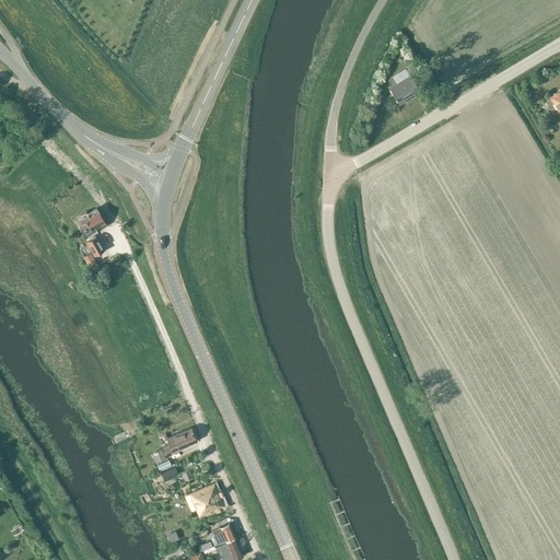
[(420,91),(415,81),(421,78),(412,65),(406,69),(409,74),(389,86),(398,102),(410,94),(411,96),(420,91)]
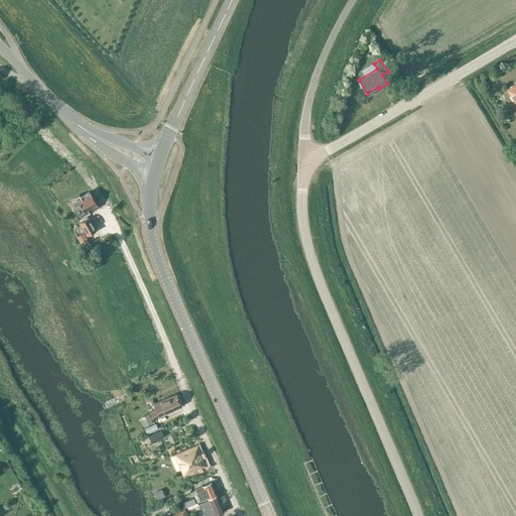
[(515,84),(507,89),(515,104),(515,84)]
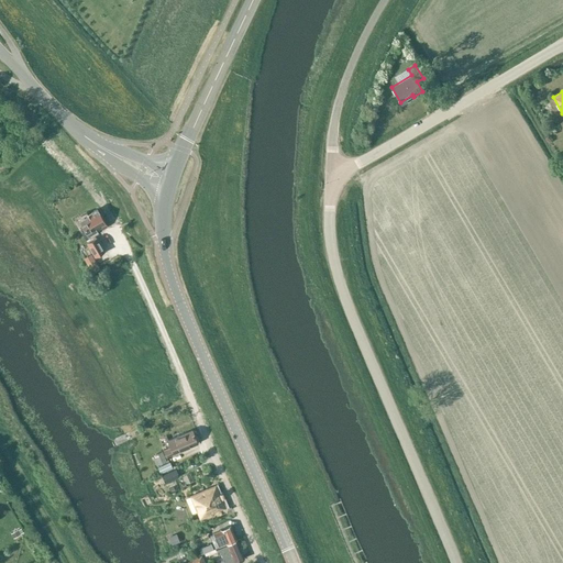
[(107,228),(97,210),(83,218),(80,216),(75,219),(87,239),(107,228)]
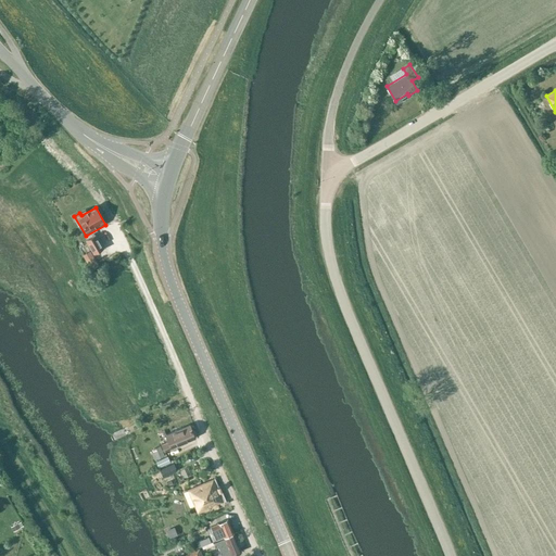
[(96,235),(86,240),(95,253),(103,248),(96,235)]
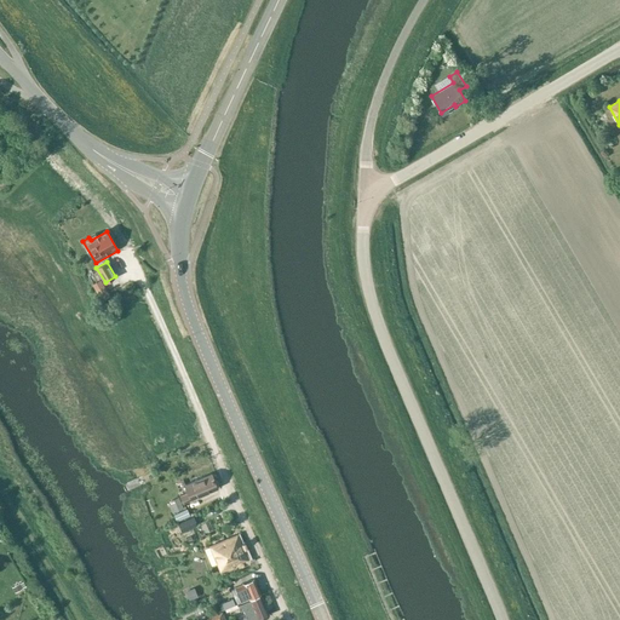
[(102,299),(109,296),(101,279),(92,283),(102,299)]
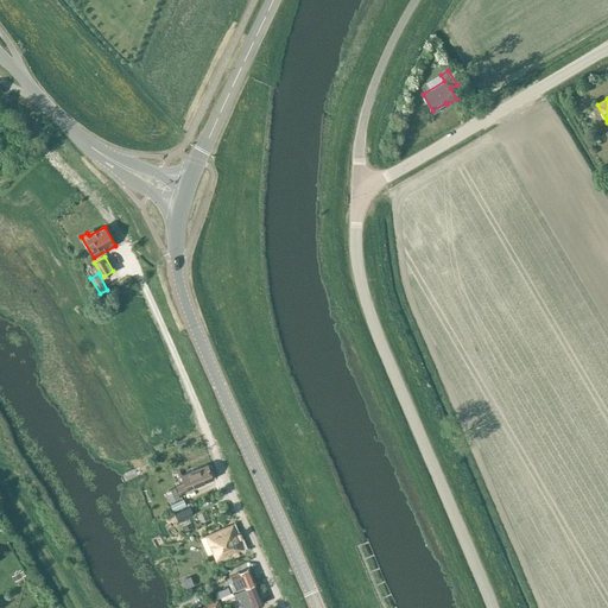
[(184,482),(177,486),(181,493),(214,479),(208,464),(182,475),(184,482)]
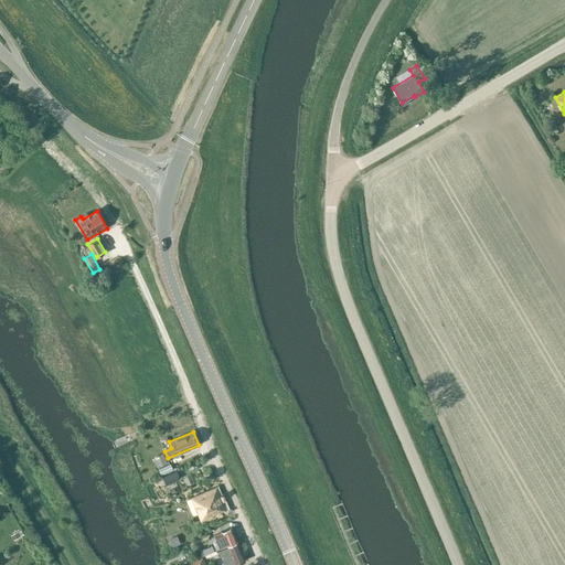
[(131,445),(128,436),(119,439),(123,448),(131,445)]
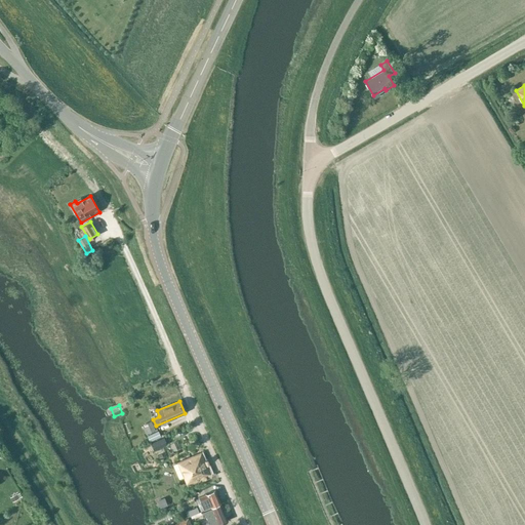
[(151,420),(142,425),(146,434),(148,433),(153,431),(155,430),(151,420)]
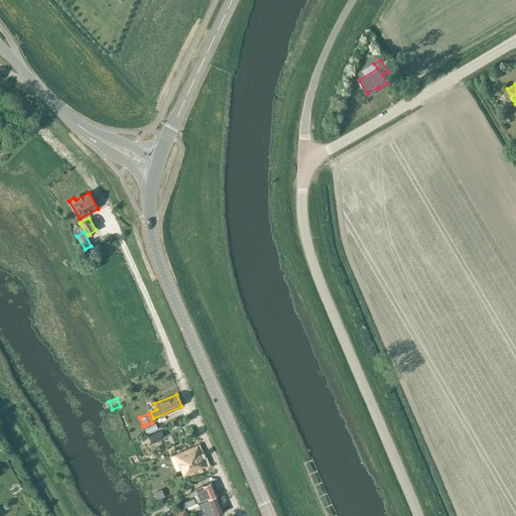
[(150,424),(144,426),(147,434),(157,429),(155,422),(150,424)]
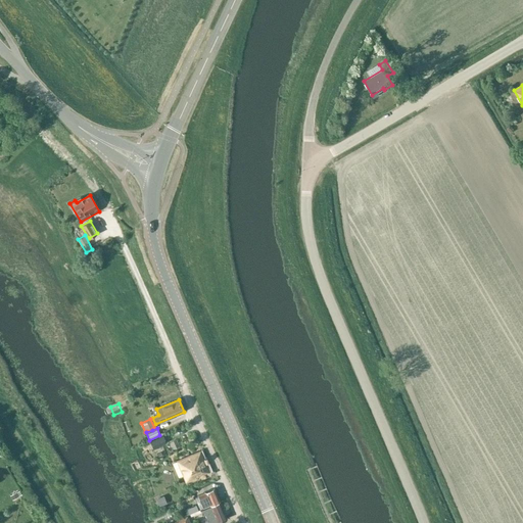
[(153,448),(167,443),(163,436),(150,441),(153,448)]
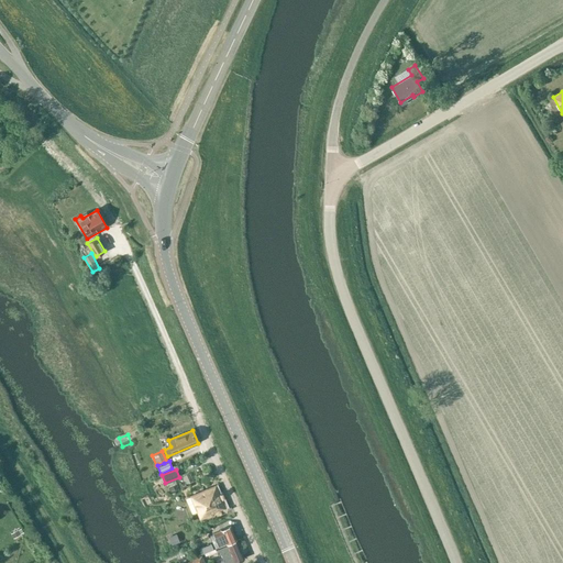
[(216,486),(191,496),(200,518),(225,508),(216,486)]
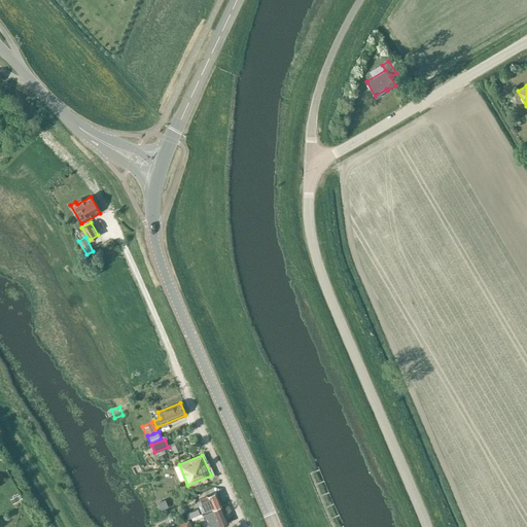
[(202,514),(221,504),(216,493),(207,497),(200,500),(204,508),(200,511),(202,514)]
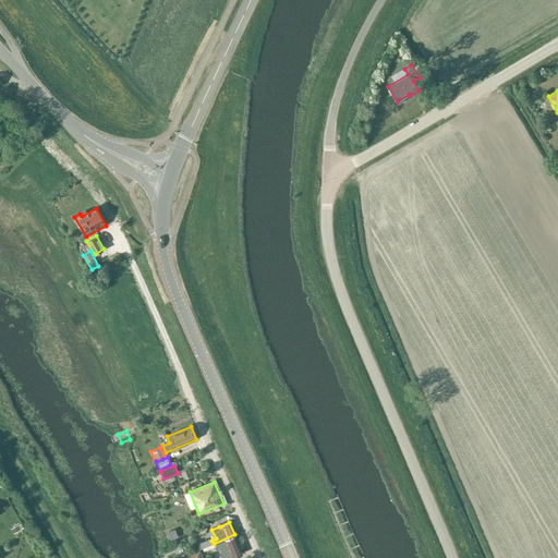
[(174,529),(167,533),(170,541),(179,537),(174,529)]
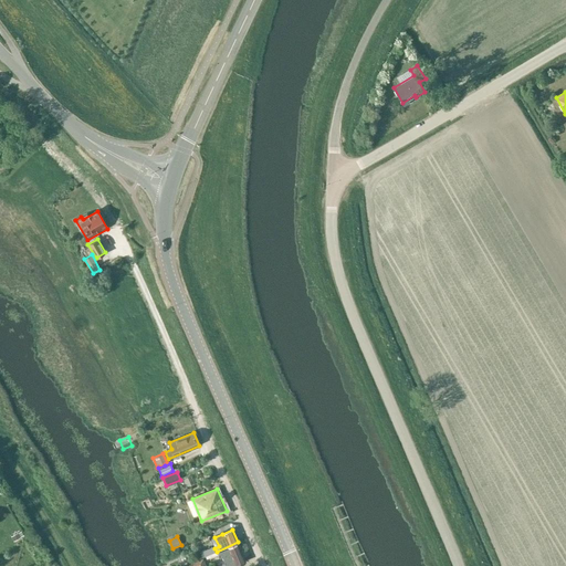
[(224,551),(221,552),(227,565),(233,565),(245,562),(238,544),(224,551)]
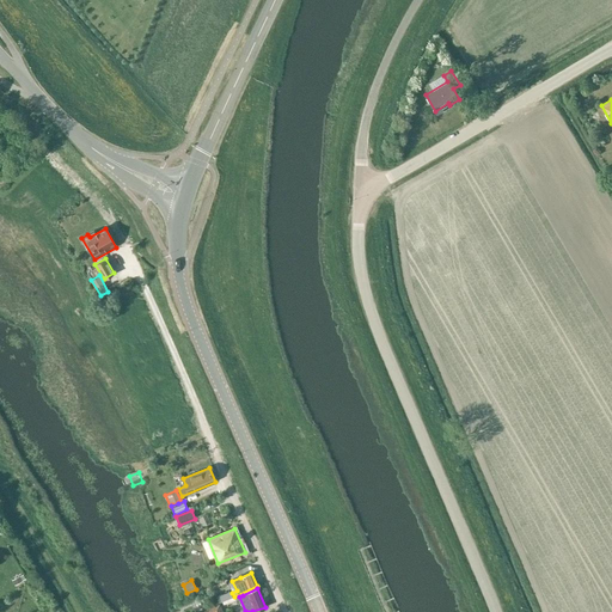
[(219,603),(232,598),(230,592),(216,598),(219,603)]
